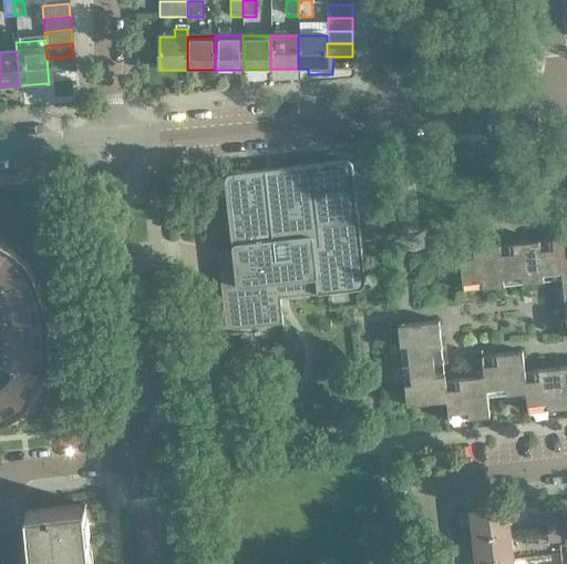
[(73,57),(47,59),(48,72),(74,70),(73,57)]
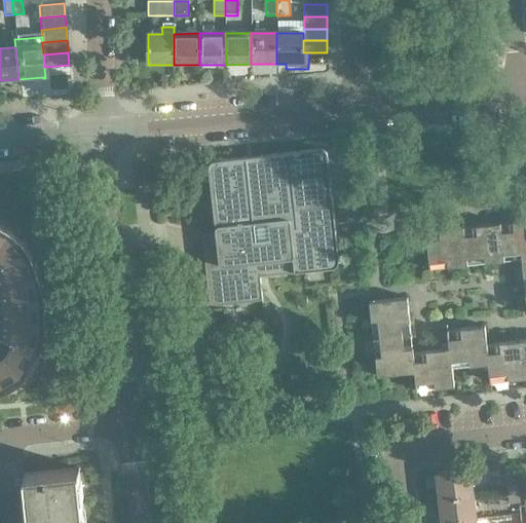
[(208,169),(208,171),(217,256),(203,258),(209,301),(209,303),(211,305),(213,307),(215,307),(217,307),(262,302),(260,278),(332,270),(335,270),(336,269),(338,267),(339,264),(339,262),(334,220),(327,158),(327,156),(326,154),(325,153),(324,152),(323,152),(321,151),(320,151),(214,163),(213,163),(212,163),(211,164),(210,165),(209,167),(208,169)]
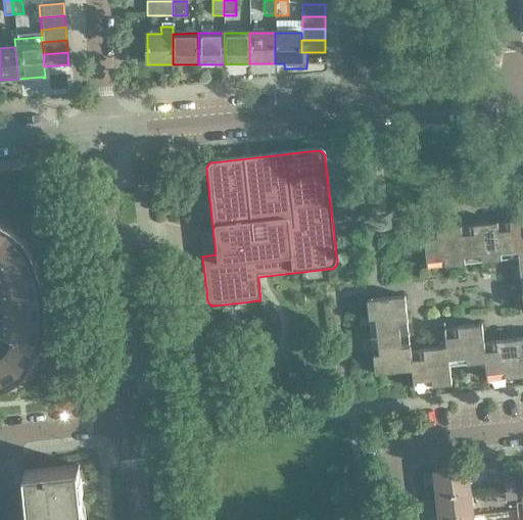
[(497,225),(498,233),(501,254),(518,252),(519,258),(522,257),(522,220),(510,222),(510,223),(497,225)]
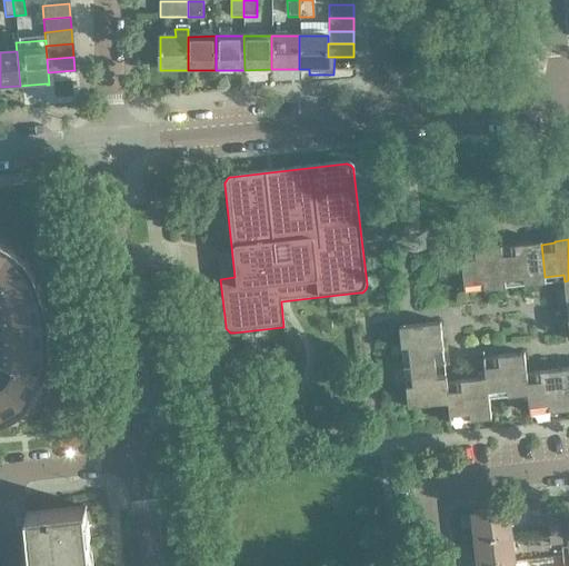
[(501,249),(502,258),(505,281),(525,279),(525,286),(546,284),(545,277),(542,254),(541,245),(541,244),(515,246),(515,247),(501,249)]
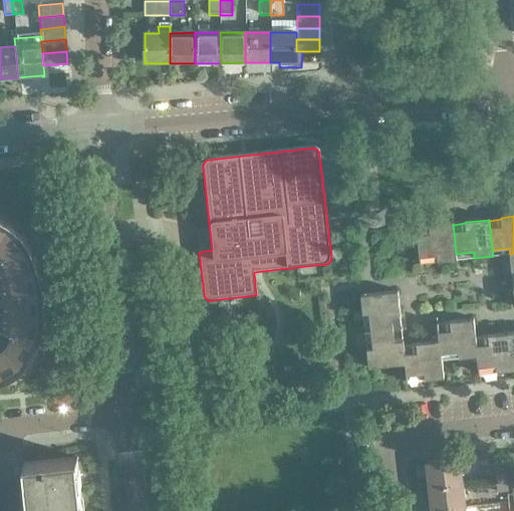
[(0,242),(9,229),(3,225),(0,223),(0,242)]
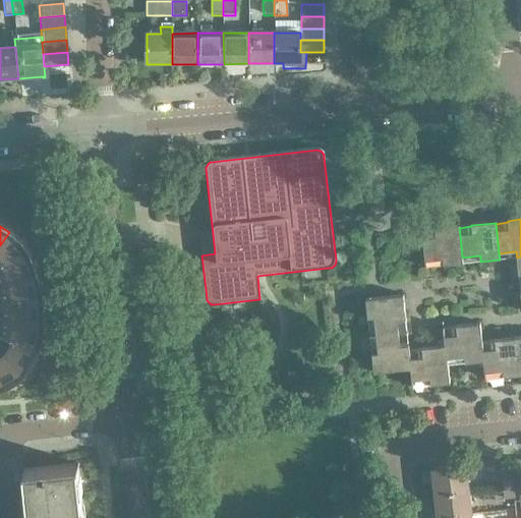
[(436,230),(422,232),(422,231),(421,231),(425,268),(426,268),(426,262),(444,260),(445,266),(463,264),(462,257),(460,236),(459,228),(459,226),(436,229),(436,230)]
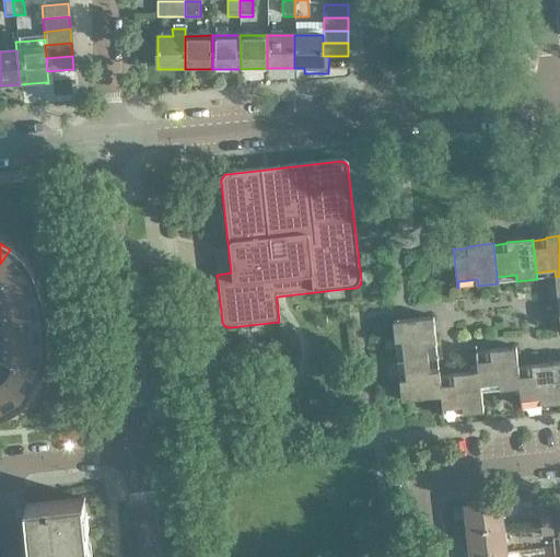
[(0,288),(30,274),(26,267),(22,260),(16,254),(10,250),(0,264),(0,288)]
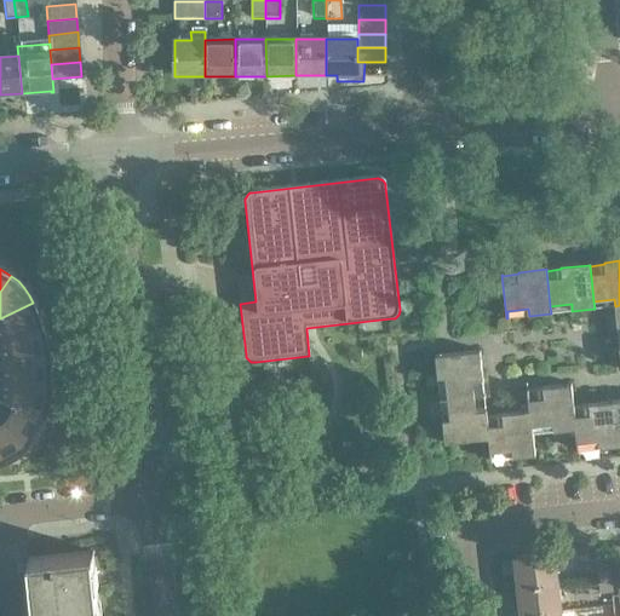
[(35,310),(33,303),(0,318),(0,341),(42,329),(40,323),(38,316),(35,310)]
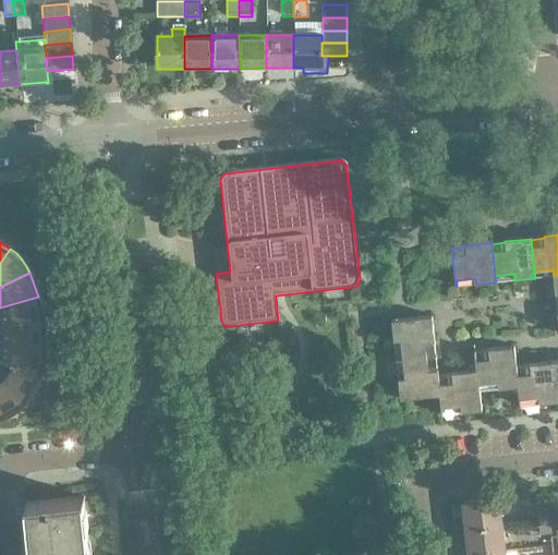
[(39,303),(38,297),(0,308),(0,312),(2,326),(44,322),(43,315),(41,309),(39,303)]
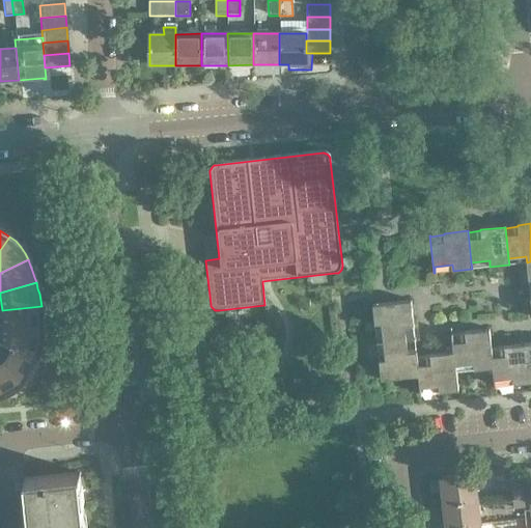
[(382,325),(384,343),(406,340),(415,339),(413,326),(414,326),(411,302),(372,306),(375,326),(382,325)]
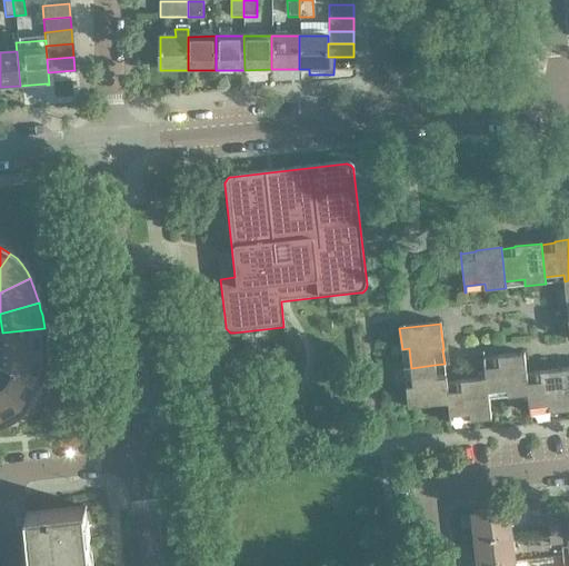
[(45,335),(45,328),(2,333),(3,351),(45,354),(45,347),(45,341),(45,335)]
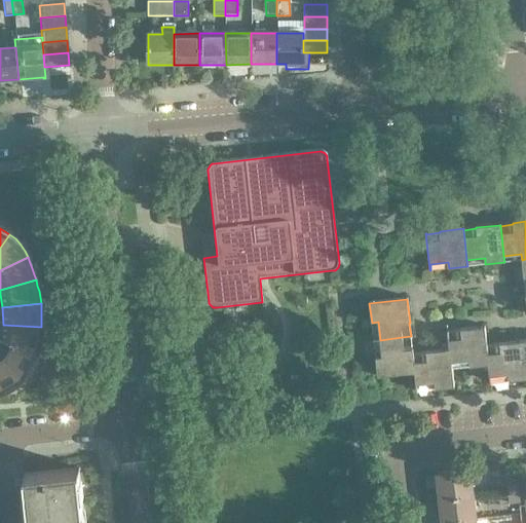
[(40,333),(41,327),(3,325),(0,341),(38,350),(39,344),(40,339),(40,333)]
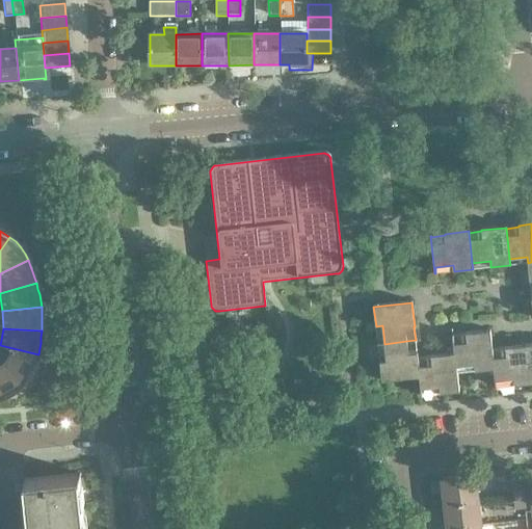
[(466,335),(453,337),(453,336),(452,336),(454,354),(456,367),(474,365),(475,372),(494,369),(495,369),(493,351),(490,332),(466,334),(466,335)]
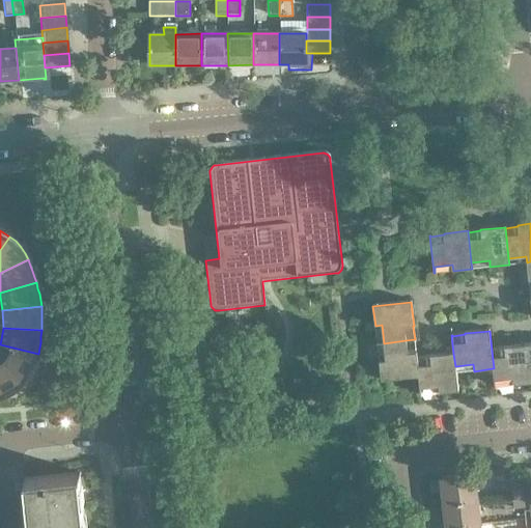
[(406,340),(384,343),(386,361),(379,362),(382,382),(418,378),(420,377),(418,367),(417,358),(417,353),(416,353),(415,339),(406,340)]
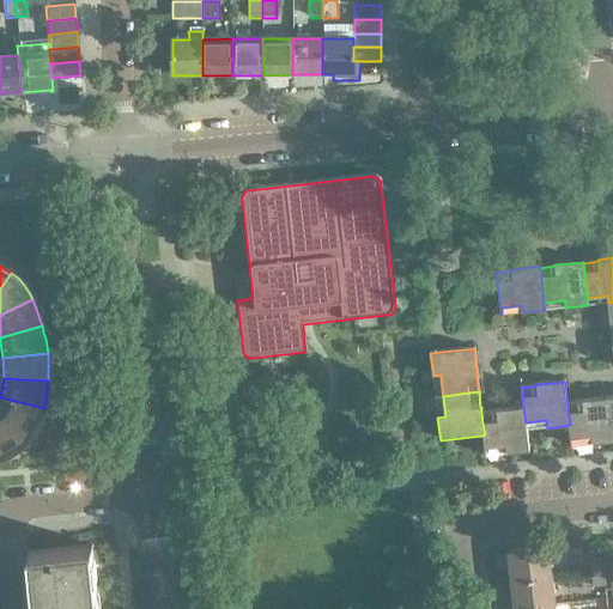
[(42,416),(44,408),(0,397),(0,410),(29,439),(35,432),(38,425),(42,416)]
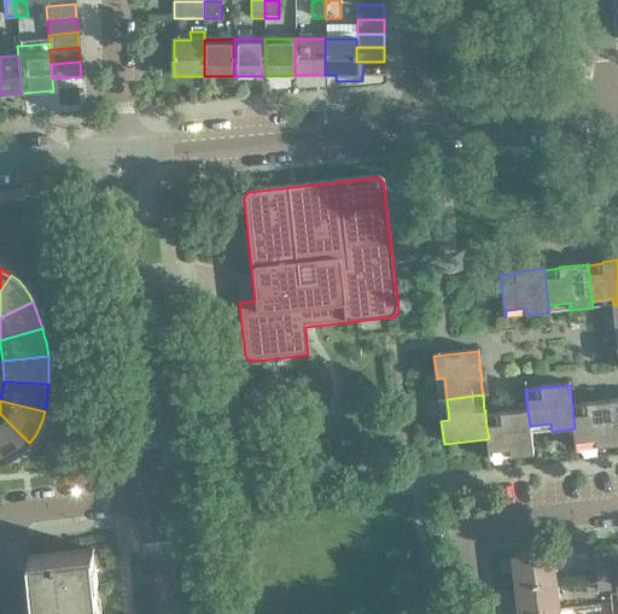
[(575,428),(573,428),(576,451),(577,451),(576,443),(596,440),(598,448),(617,445),(617,431),(614,402),(587,404),(587,405),(572,408),(575,428)]
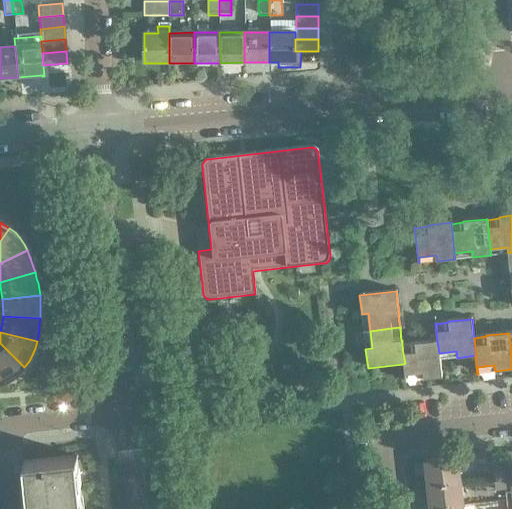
[(405,363),(403,364),(406,382),(406,375),(423,373),(424,379),(442,377),(439,353),(437,341),(415,343),(415,344),(402,345),(403,354),(405,363)]
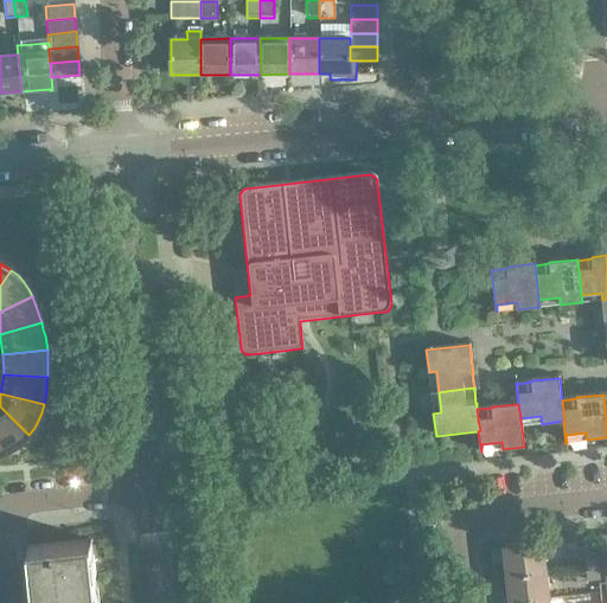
[(29,435),(0,406),(0,453),(7,451),(16,447),(23,441),(29,435)]
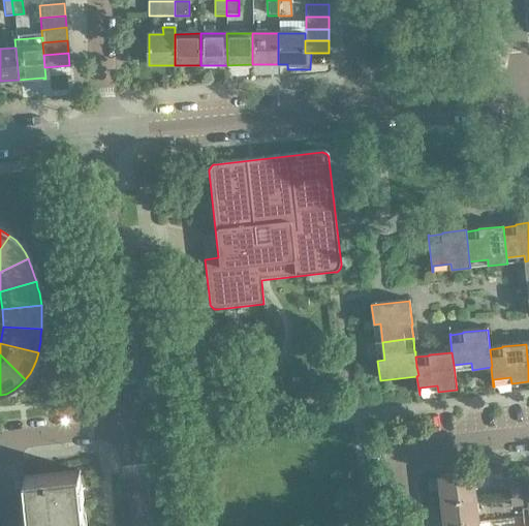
[(80,472),(25,477),(25,480),(26,480),(29,507),(30,507),(32,525),(85,525),(79,474),(80,474),(80,472)]
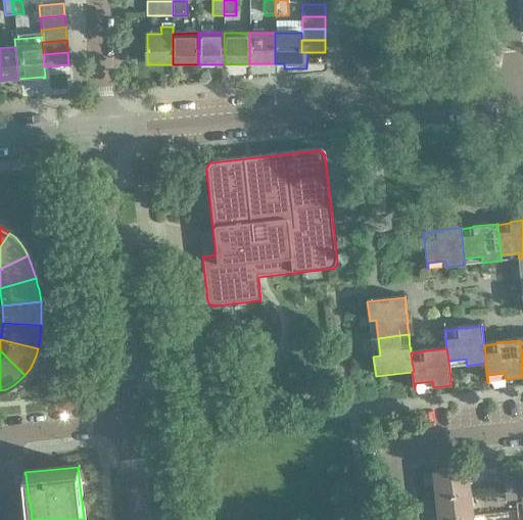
[(469,468),(435,472),(438,497),(472,493),(469,468)]
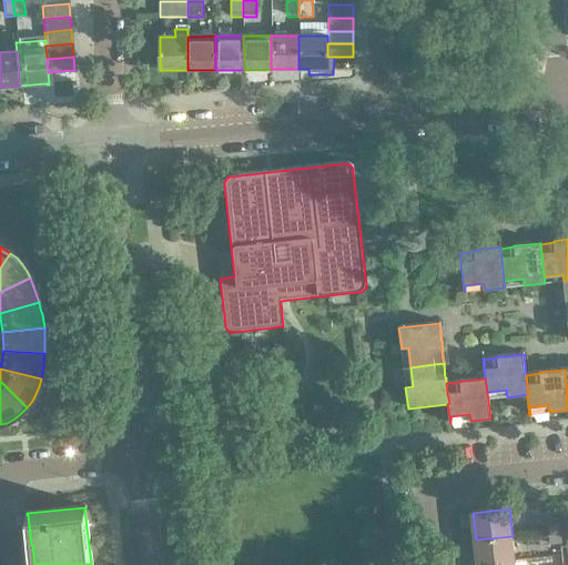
[(547,517),(549,532),(560,531),(558,516),(547,517)]
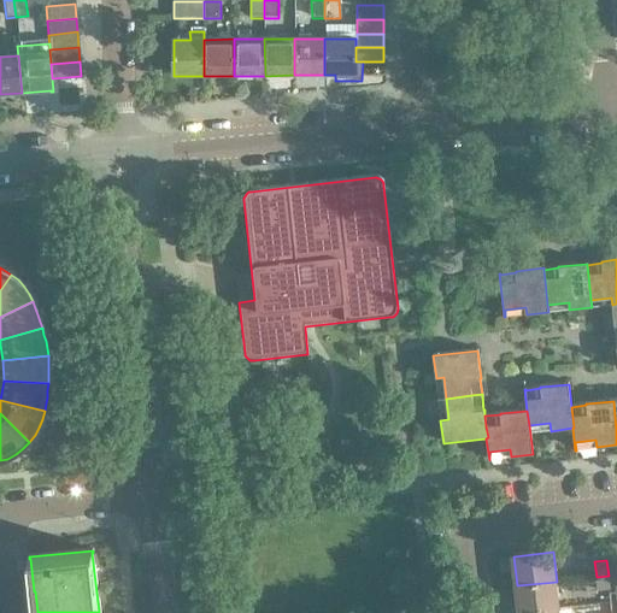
[(609,576),(597,577),(598,591),(610,590),(609,576)]
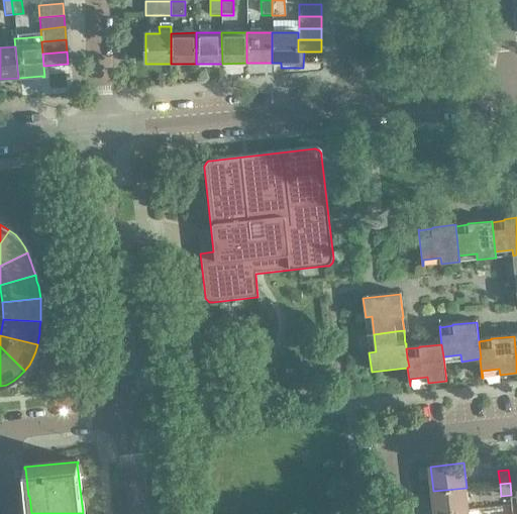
[(467,488),(433,491),(435,513),(458,513),(470,512),(467,488)]
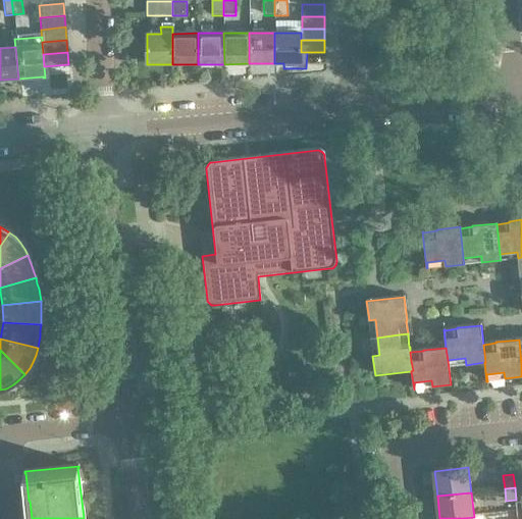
[(335,509),(336,518),(351,518),(350,507),(335,509)]
